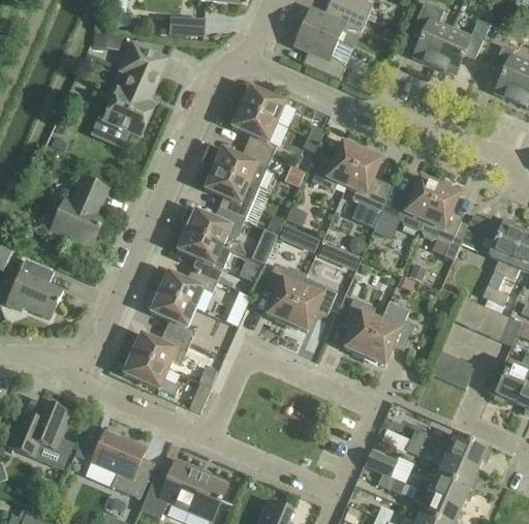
[(330,0),(329,2),(366,18),(372,5),(365,0),(330,0)]
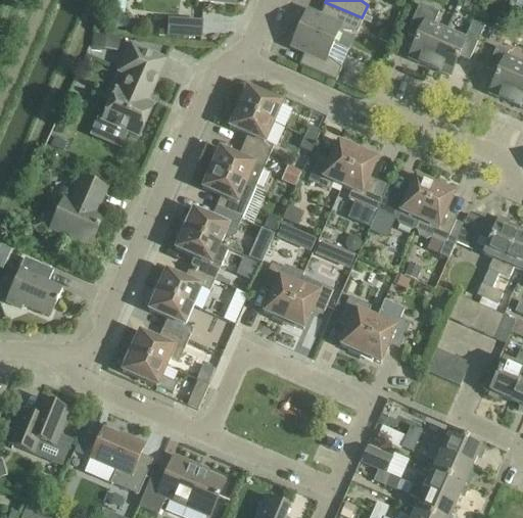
[(510,0),(509,4),(519,8),(521,0),(510,0)]
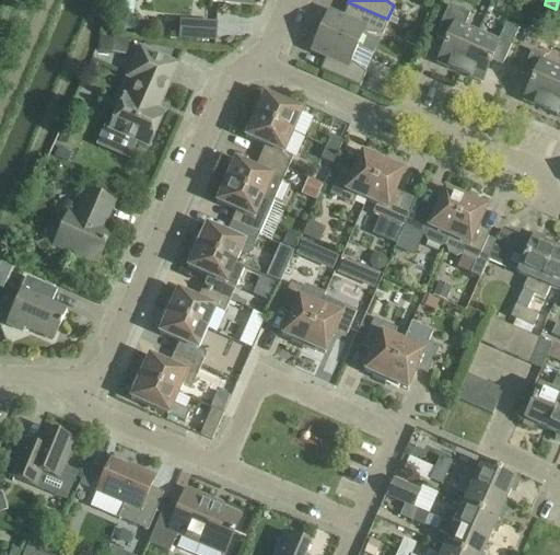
[(436,59),(458,69),(477,29),(464,23),(469,11),(448,1),(434,34),(445,38),(436,59)]
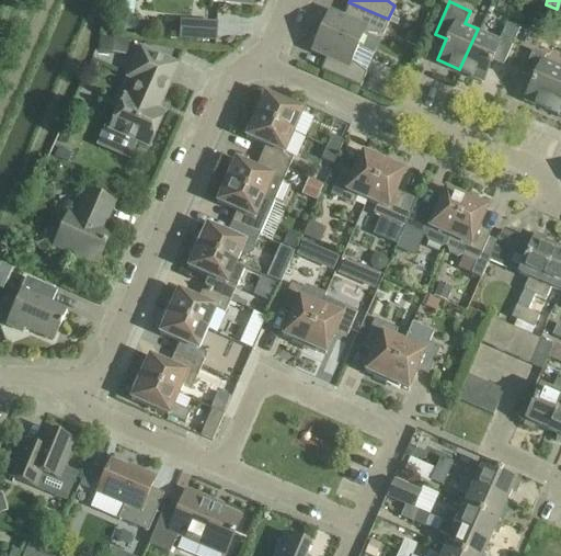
[(382,32),(388,19),(348,2),(344,14),(329,7),(319,27),(357,44),(364,30),(382,32)]
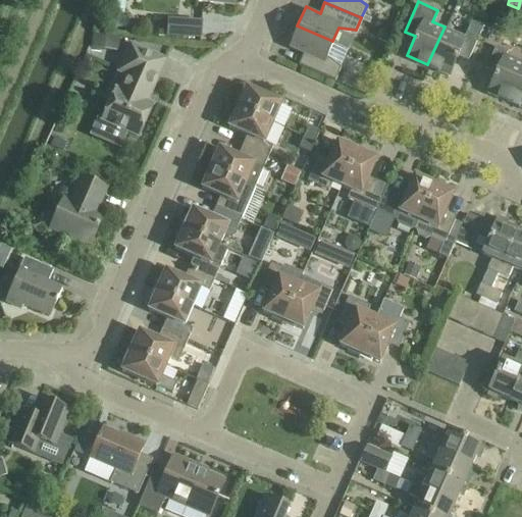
[(168,14),(167,32),(200,34),(201,16),(168,14)]
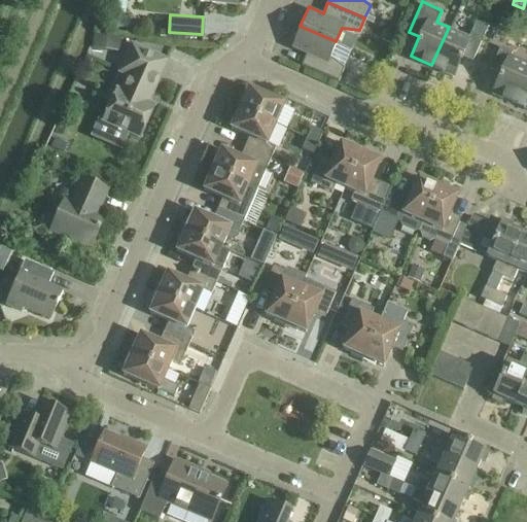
[(468,35),(449,27),(431,65),(453,74),(461,55),(471,59),(481,40),(487,25),(476,19),(468,35)]
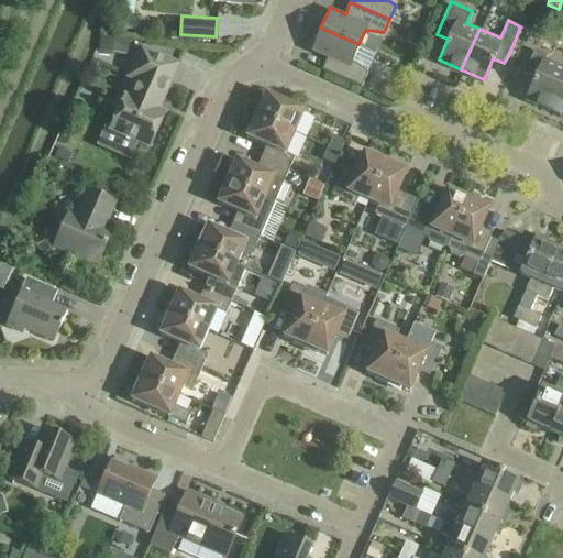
[(361,85),(367,70),(352,59),(359,44),(320,28),(311,48),(327,55),(321,68),(361,85)]
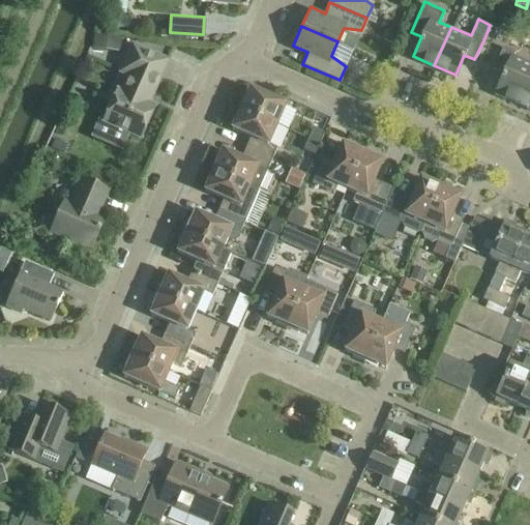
[(167,58),(147,50),(133,44),(121,69),(128,73),(121,90),(117,89),(105,119),(141,136),(154,105),(147,101),(167,58)]
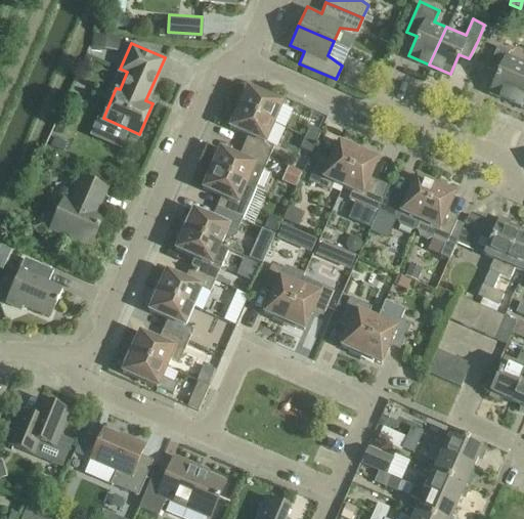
[(510,100),(523,67),(523,60),(507,53),(509,49),(497,44),(495,48),(487,67),(497,71),(489,91),(510,100)]
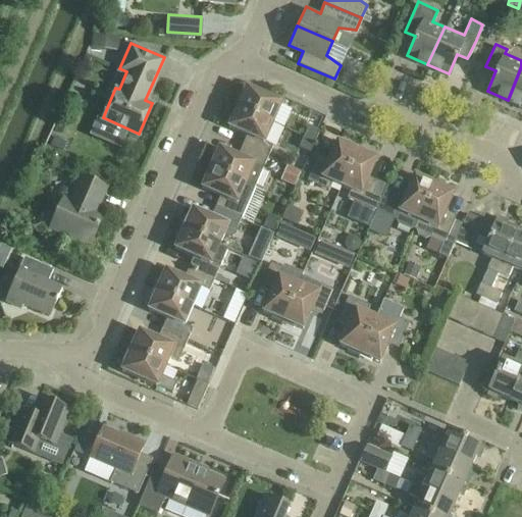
[(521,66),(508,100),(521,105),(521,66)]
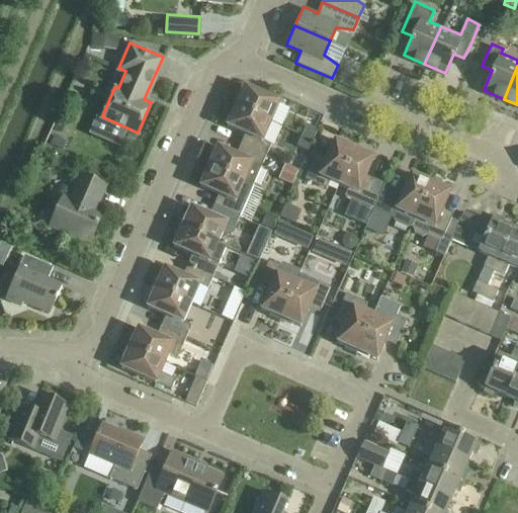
[(270,119),(271,118),(279,100),(244,84),(240,92),(238,91),(233,102),(232,102),(231,102),(270,119)]
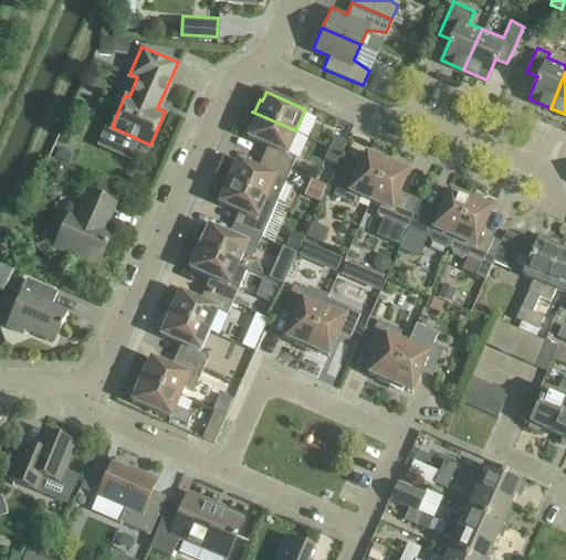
[(286,151),(295,130),(252,112),(252,113),(254,113),(249,125),(251,127),(248,135),(272,146),(268,157),(290,168),(295,155),(286,151)]
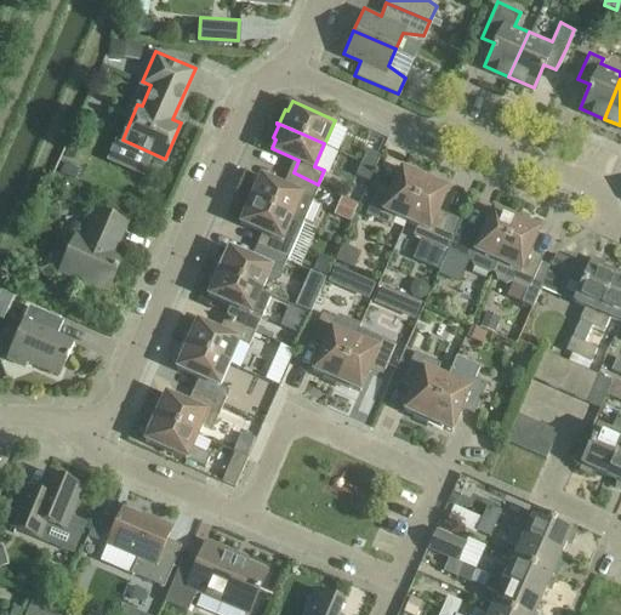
[(355,172),(369,178),(380,153),(366,148),(355,172)]
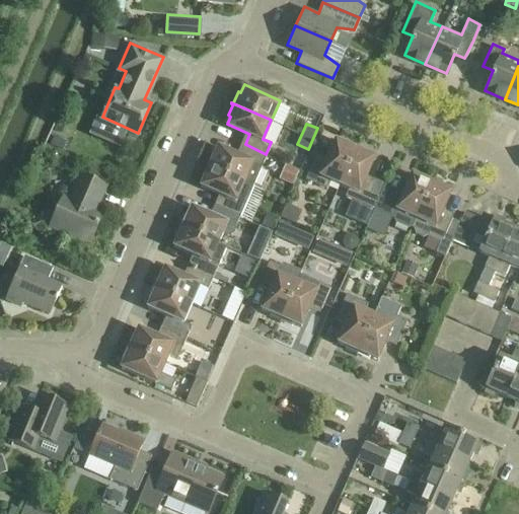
[(329,178),(339,182),(356,143),(355,144),(344,140),(343,142),(335,138),(324,161),(314,156),(306,175),(305,177),(326,187),(329,178)]
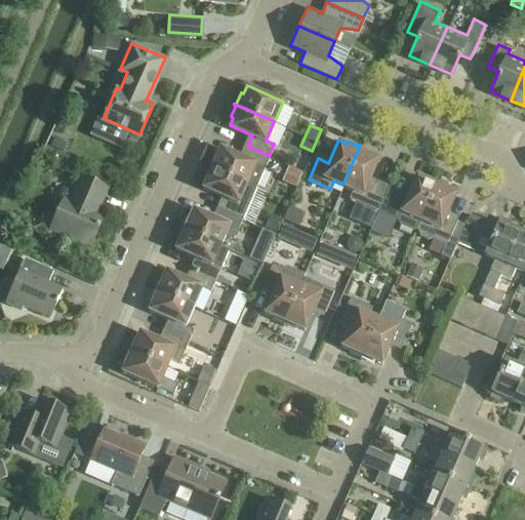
[(349,197),(370,206),(378,210),(388,189),(368,181),(378,157),(370,154),(371,152),(360,147),(361,146),(360,145),(342,185),(352,189),(349,197)]
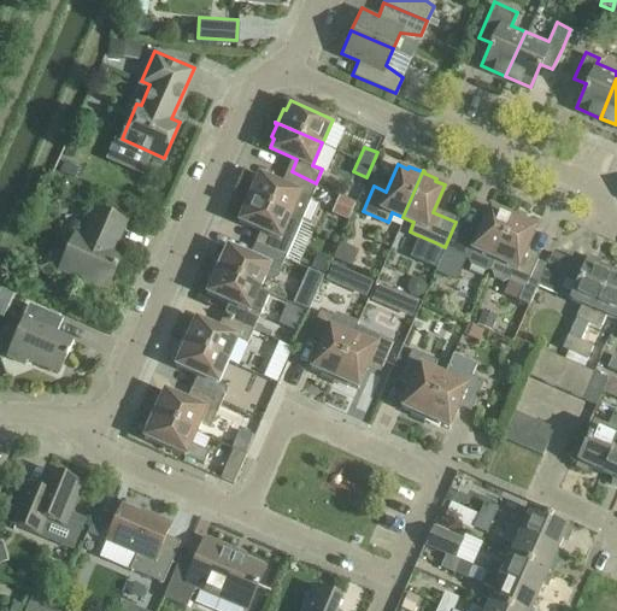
[(291,215),(295,204),(305,207),(316,183),(292,171),(286,184),(258,172),(254,182),(252,181),(246,194),(244,193),(244,194),(291,215)]
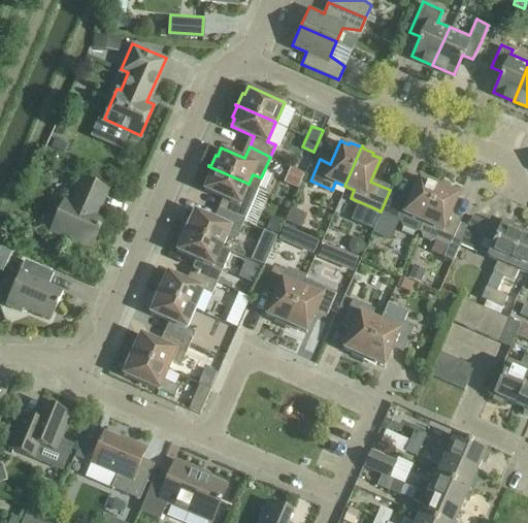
[(249,184),(208,166),(209,167),(204,178),(207,180),(203,188),(227,198),(222,208),(243,219),(257,188),(249,184)]
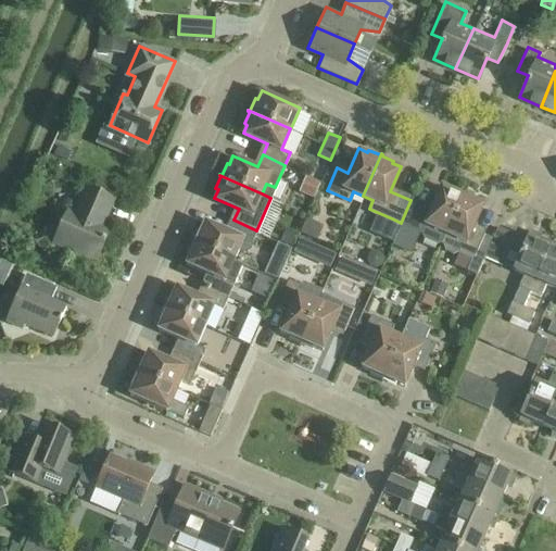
[(306,175),(300,189),(315,196),(320,180),(306,175)]
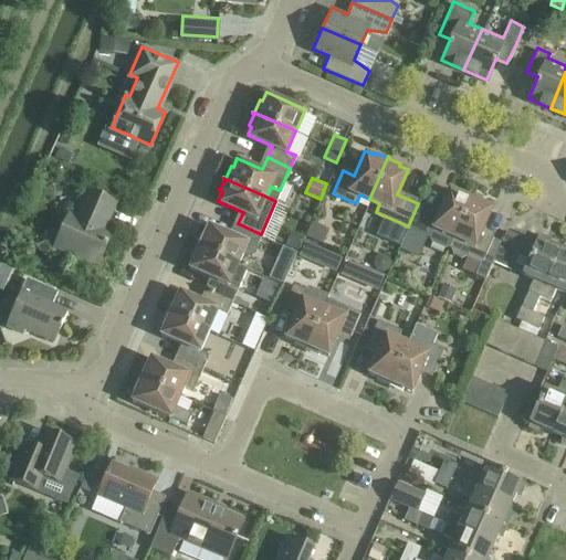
[(438,212),(426,207),(418,203),(408,226),(416,230),(429,236),(431,240),(443,246),(448,244),(449,245),(472,192),(471,192),(471,194),(459,189),(458,191),(449,188),(438,212)]
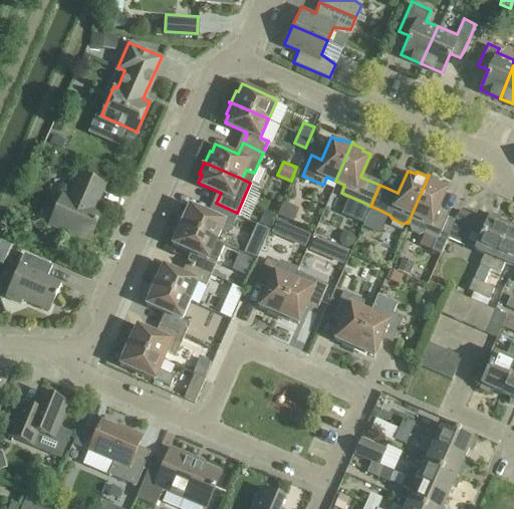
[(104,183),(86,175),(79,172),(68,196),(62,193),(49,222),(87,239),(83,247),(84,248),(101,210),(90,206),(94,196),(98,198),(104,183)]
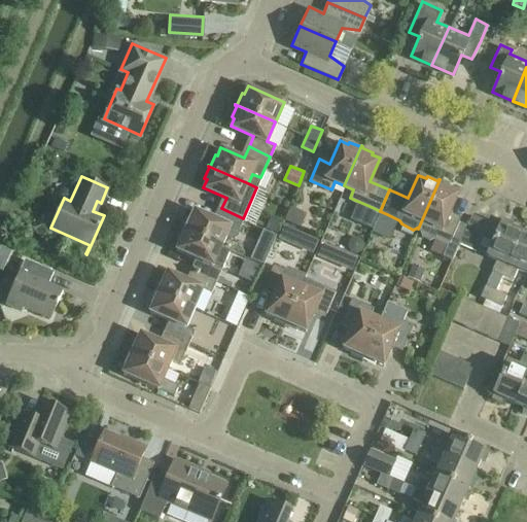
[(441,180),(440,179),(418,229),(421,236),(428,239),(435,236),(449,242),(444,254),(451,257),(458,241),(476,248),(487,220),(471,214),(466,223),(448,215),(458,193),(450,188),(451,186),(440,181),(441,180)]
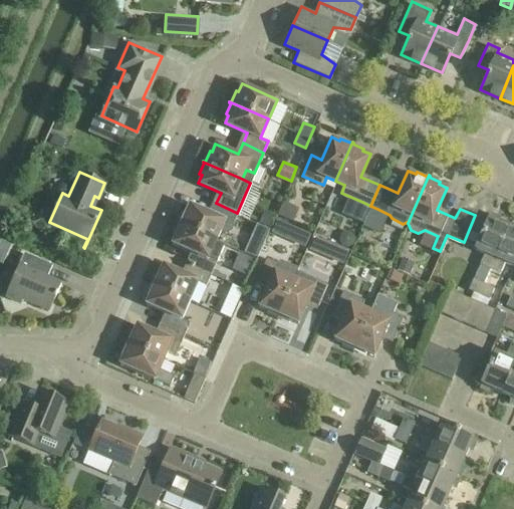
[(237,213),(216,203),(212,214),(189,204),(186,211),(184,210),(179,221),(177,221),(216,239),(220,229),(225,231),(230,229),(233,224),(251,232),(256,221),(237,213)]
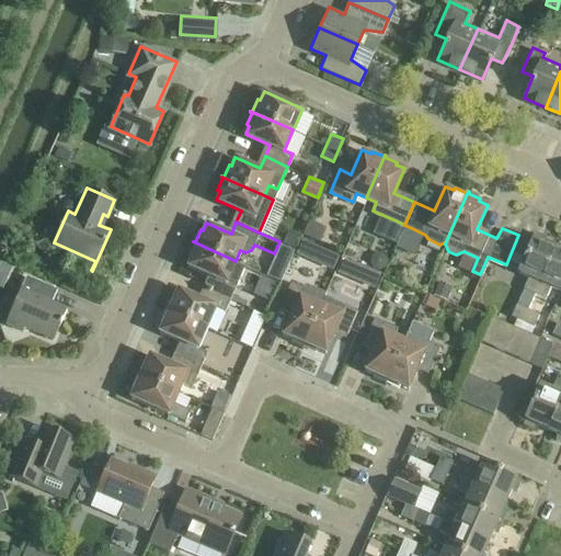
[(289,228),(283,242),(294,247),(300,233),(289,228)]
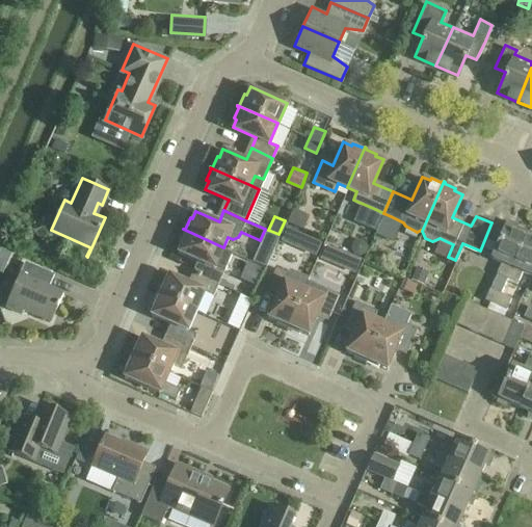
[(501,262),(484,297),(489,300),(486,308),(489,309),(491,310),(500,291),(506,275),(507,275),(526,233),(515,228),(517,224),(507,219),(490,258),(501,262)]
